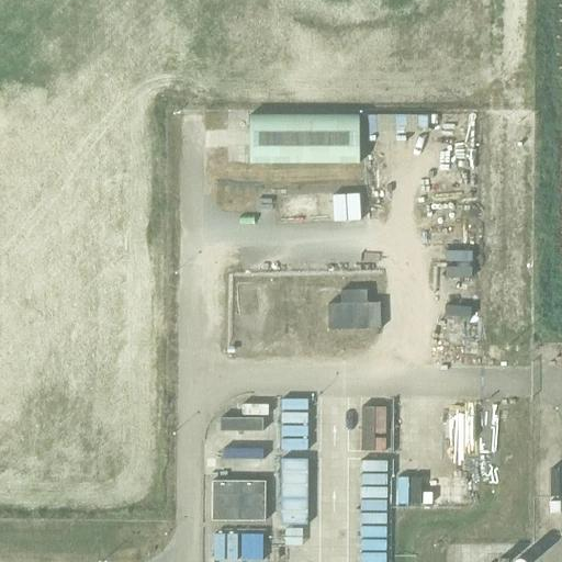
[(253,160),(361,161),(361,113),(253,112),(253,160)]
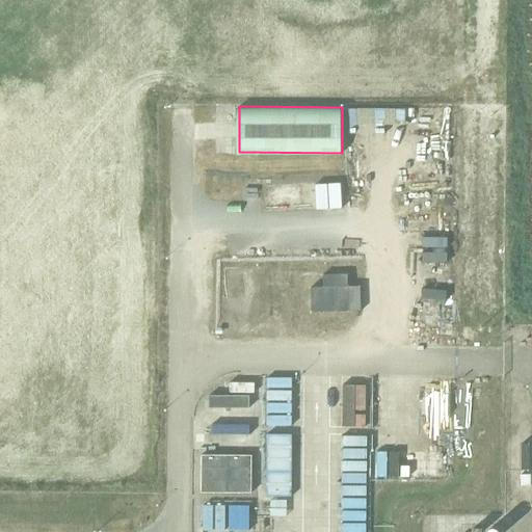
[(228,266),(225,330),(253,331),(255,267),(228,266)]
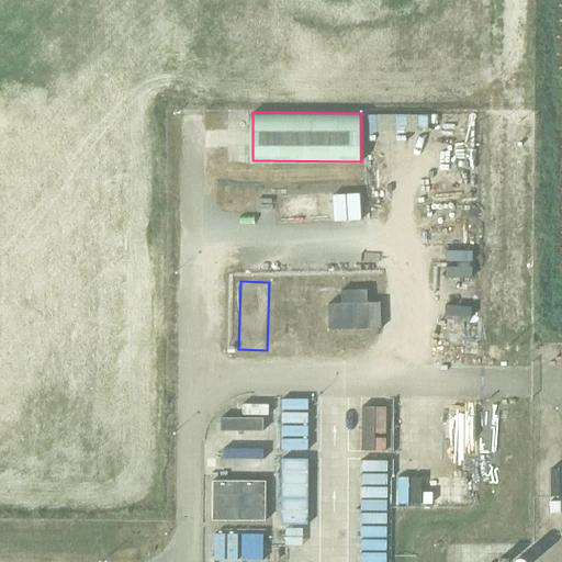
[(369,300),(369,287),(343,287),(344,302),(330,302),(330,326),(383,325),(382,300),(369,300)]
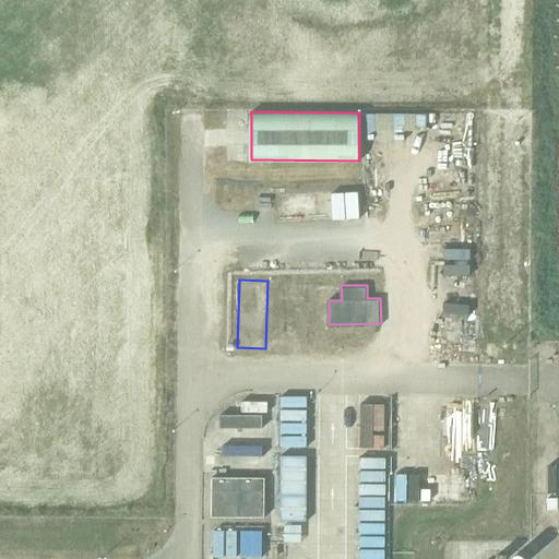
[(282,520),(308,520),(308,454),(281,454),(282,520)]
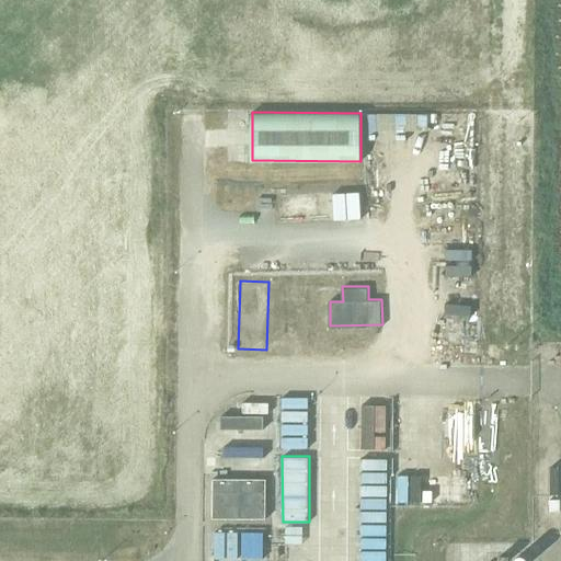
[(264,480),(212,480),(212,519),(264,521),(264,480)]
